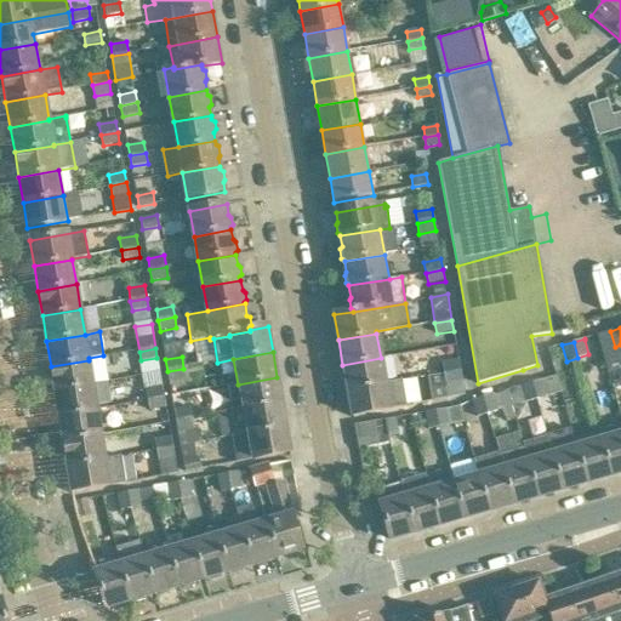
[(386,382),(381,358),(342,365),(347,389),(386,382)]
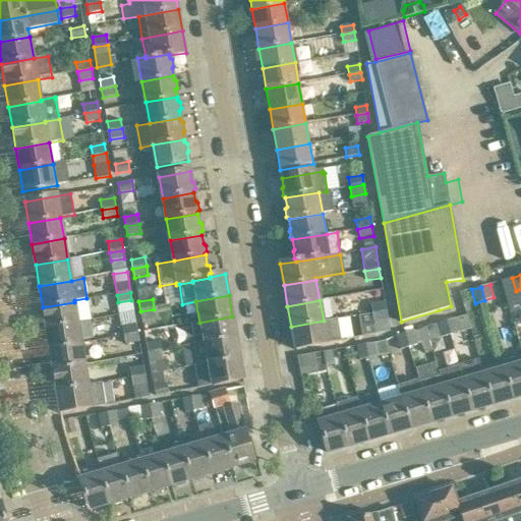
[(387,310),(385,301),(370,303),(372,312),(387,310)]
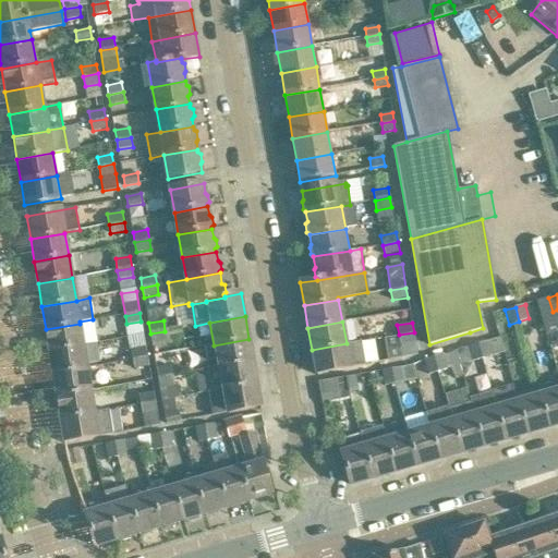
[(83,347),(80,324),(46,329),(50,352),(83,347)]
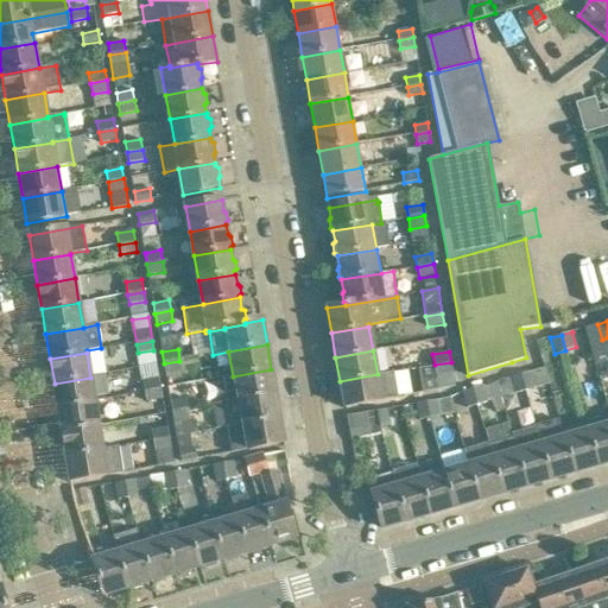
[(182,371),(179,361),(164,363),(165,373),(182,371)]
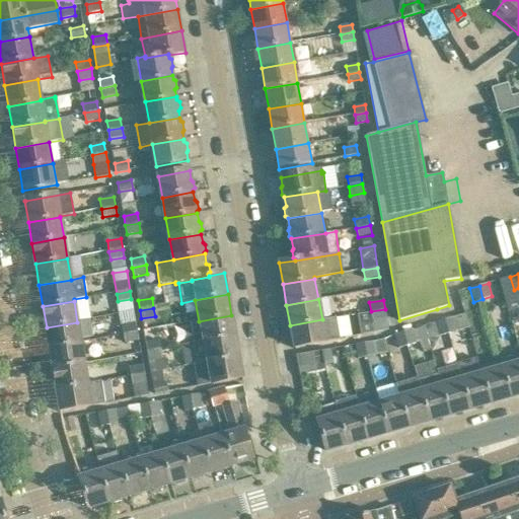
[(388,329),(385,309),(371,311),(374,332),(388,329)]
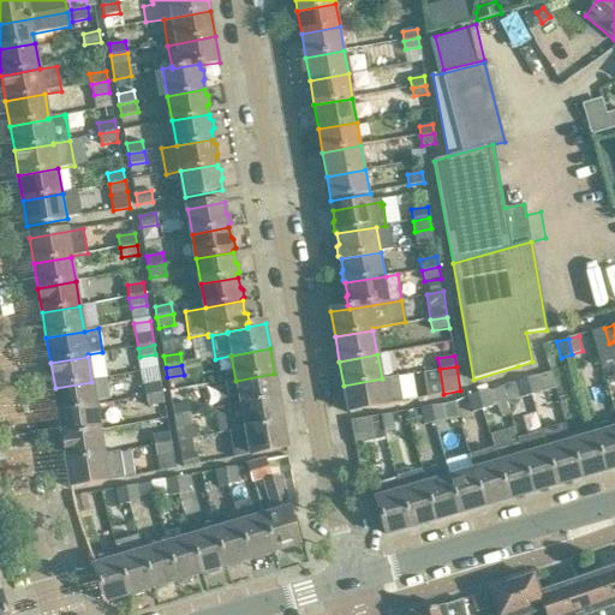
[(274,374),(236,381),(226,383),(231,408),(279,399),(274,374)]
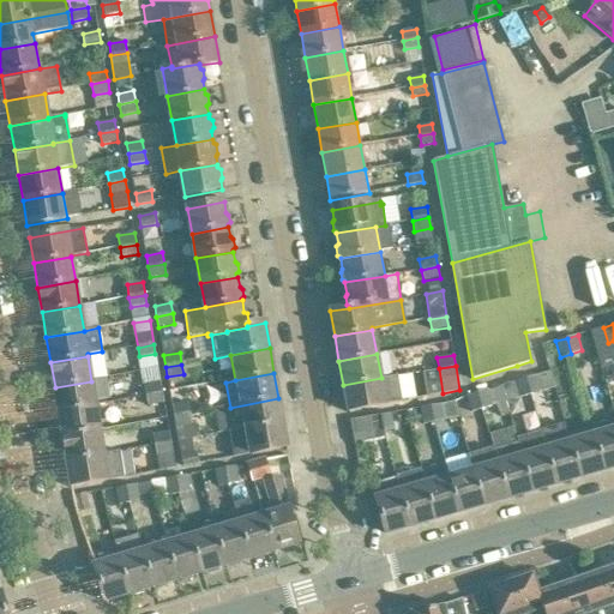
[(398,375),(381,378),(343,385),(348,410),(402,401),(398,375)]
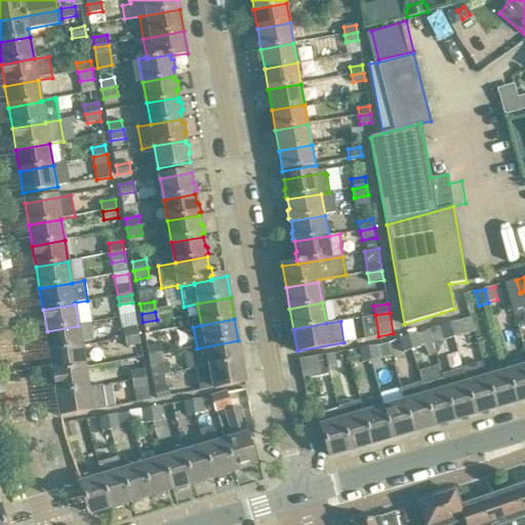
[(462,335),(458,321),(449,323),(453,337),(462,335)]
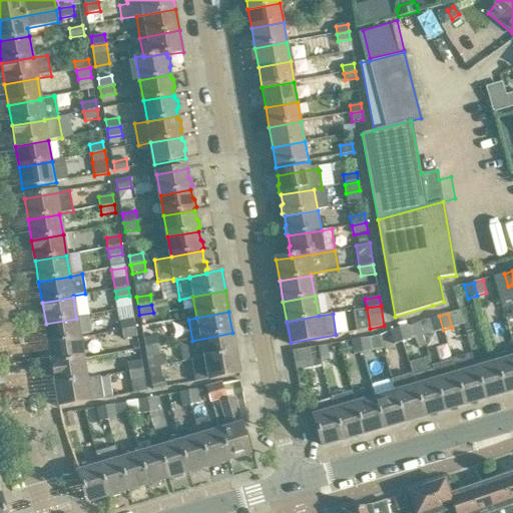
[(443,330),(439,316),(431,319),(434,333),(443,330)]
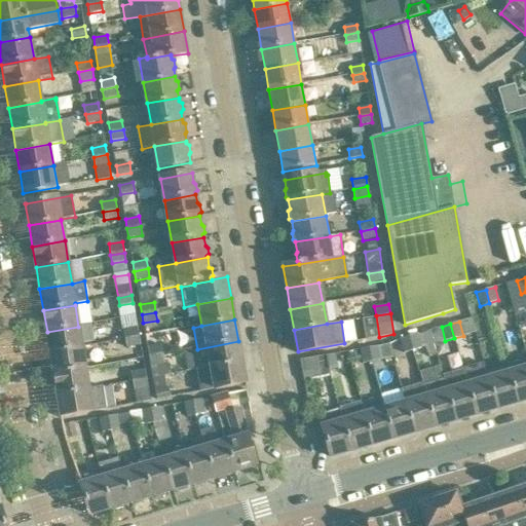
[(94,341),(90,325),(78,327),(47,332),(50,353),(82,348),(81,343),(94,341)]
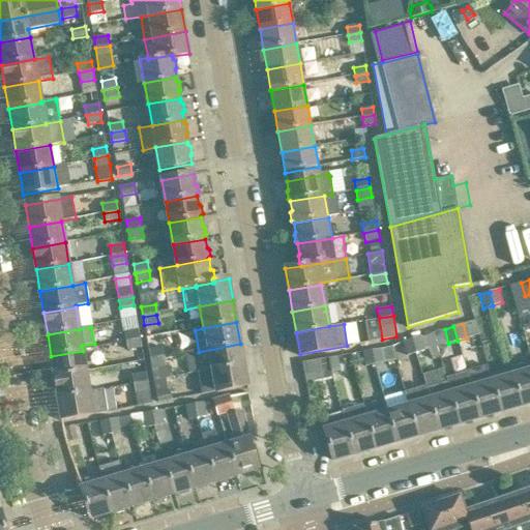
[(140,339),(139,329),(124,331),(126,341),(140,339)]
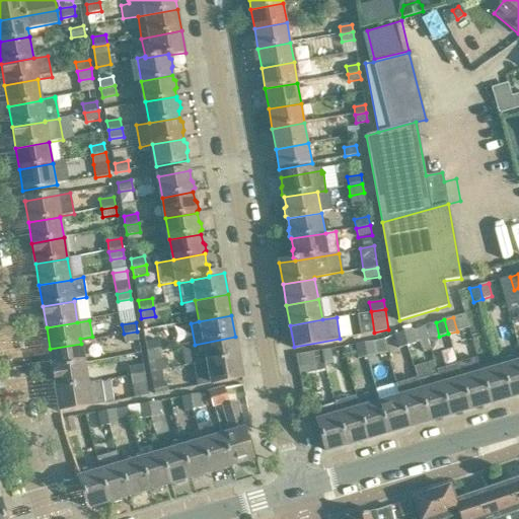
[(431,349),(424,326),(402,332),(406,346),(420,342),(422,351),(431,349)]
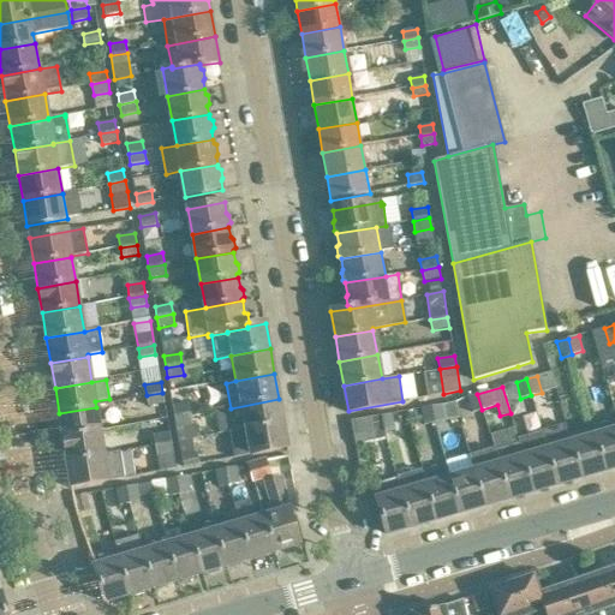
[(165,404),(162,393),(147,395),(148,406),(165,404)]
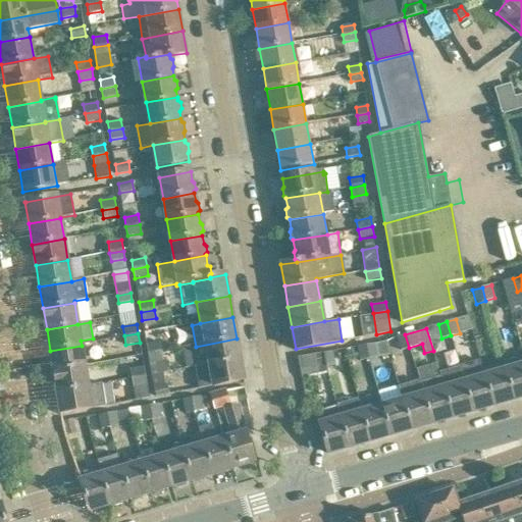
[(409,348),(405,334),(397,336),(401,351),(409,348)]
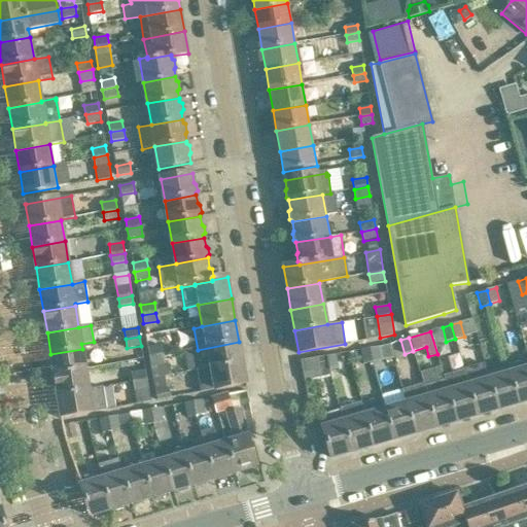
[(239,342),(198,350),(185,352),(189,373),(197,372),(243,363),(239,342)]
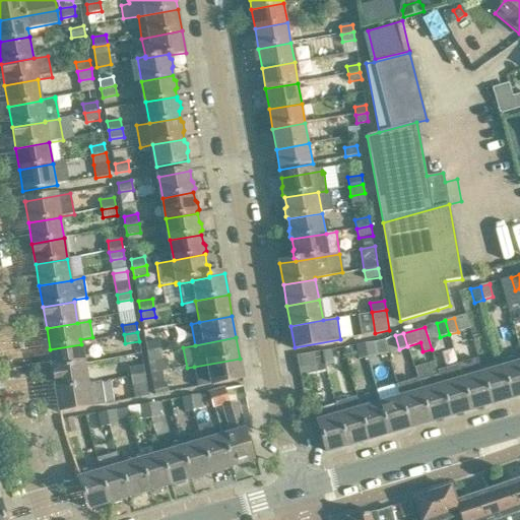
[(161,351),(159,340),(146,342),(147,353),(161,351)]
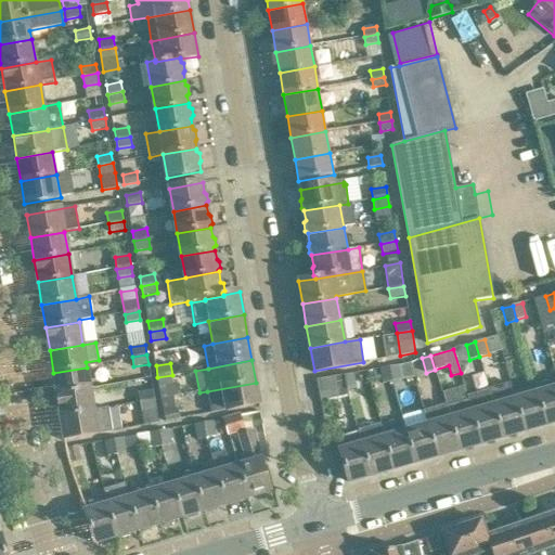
[(402,381),(399,365),(389,368),(391,382),(402,381)]
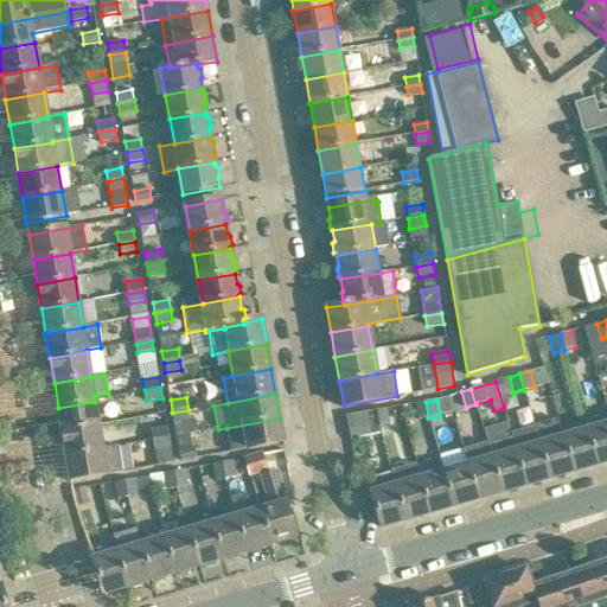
[(98,426),(95,402),(58,408),(63,433),(98,426)]
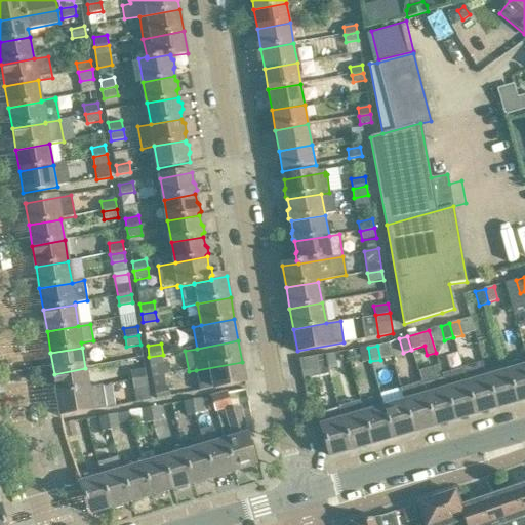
[(370,361),(368,348),(359,349),(361,363),(370,361)]
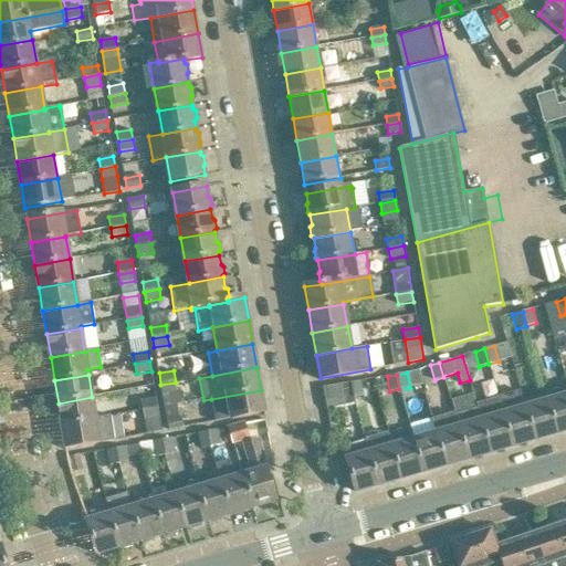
[(364,396),(362,380),(352,383),(355,398),(364,396)]
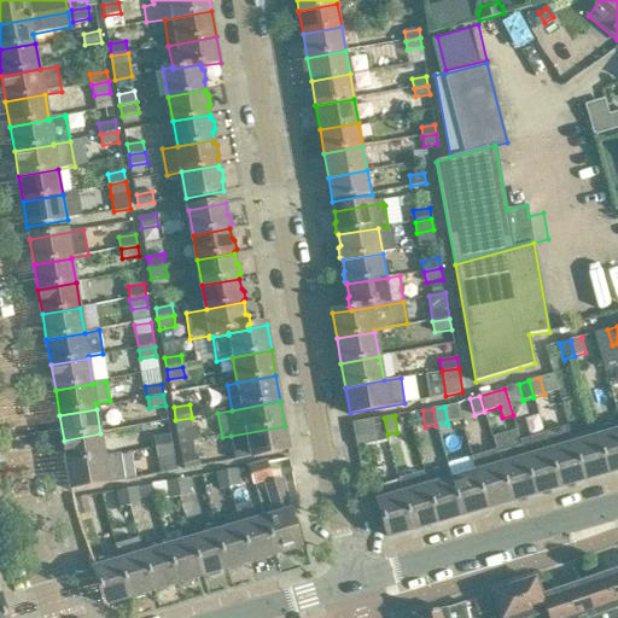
[(200,441),(198,425),(193,425),(192,418),(175,420),(180,445),(192,443),(192,442),(200,441)]
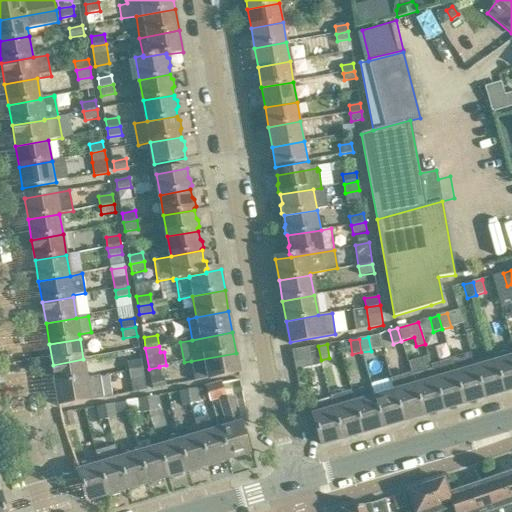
[(321,360),(318,346),(292,350),(296,370),(321,365),(321,360)]
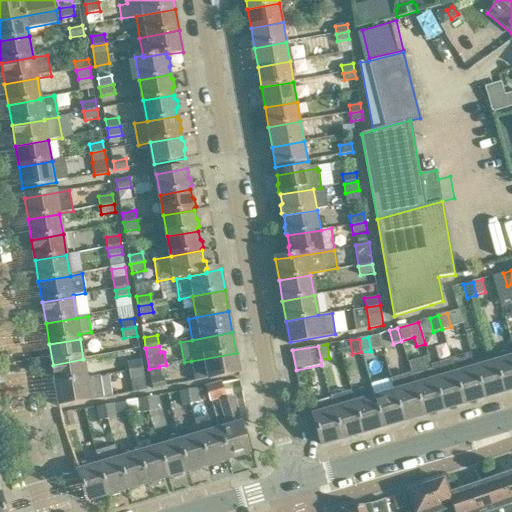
[(240,374),(236,353),(191,361),(195,382),(240,374)]
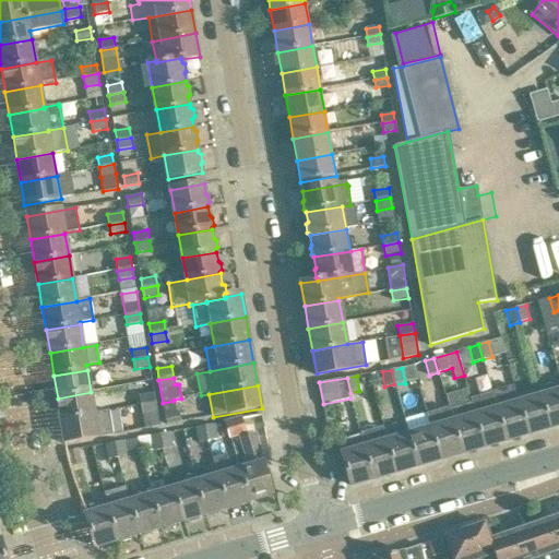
[(558,426),(558,390),(540,395),(550,429),(558,426)]
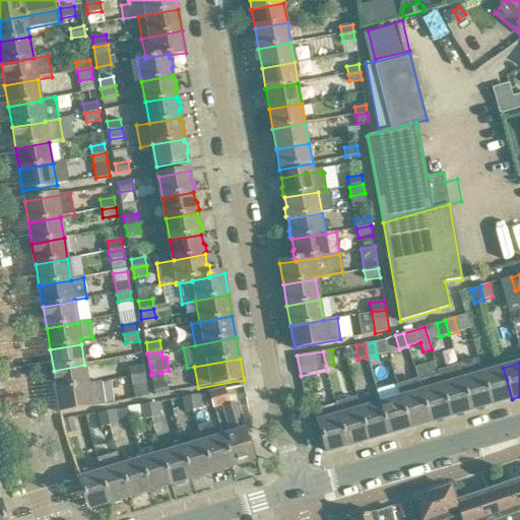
[(87,386),(87,384),(84,365),(54,371),(58,391),(87,386)]
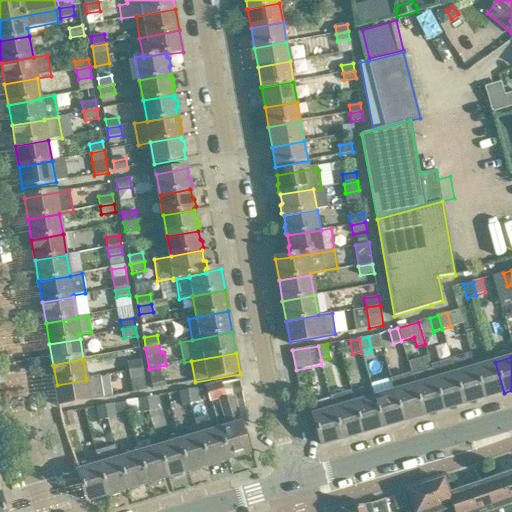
[(143,370),(141,359),(128,362),(130,373),(143,370)]
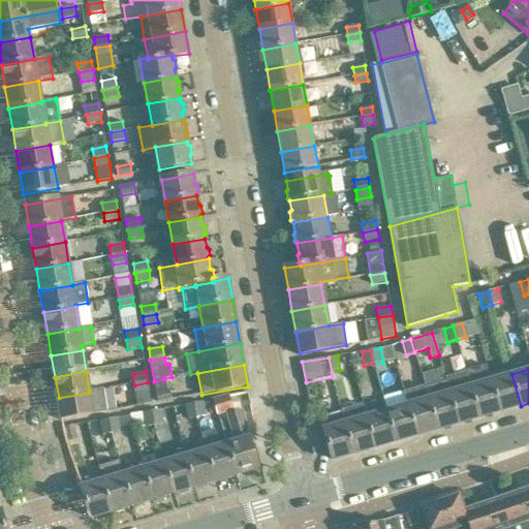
[(478,417),(469,386),(465,372),(444,377),(446,381),(445,381),(458,424),(478,417)]
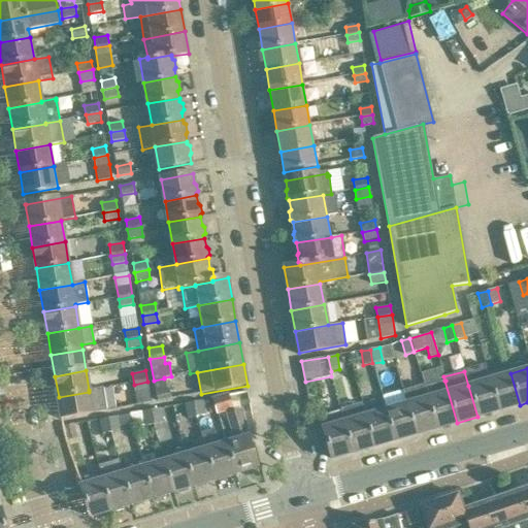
[(520,405),(510,373),(490,380),(498,410),(520,405)]
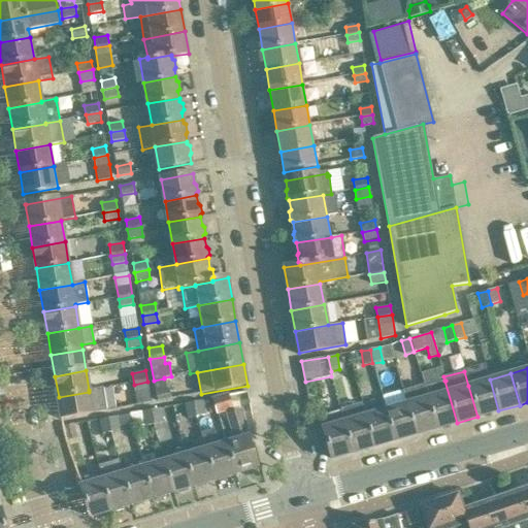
[(171,398),(169,389),(166,389),(164,378),(154,381),(158,401),(171,398)]
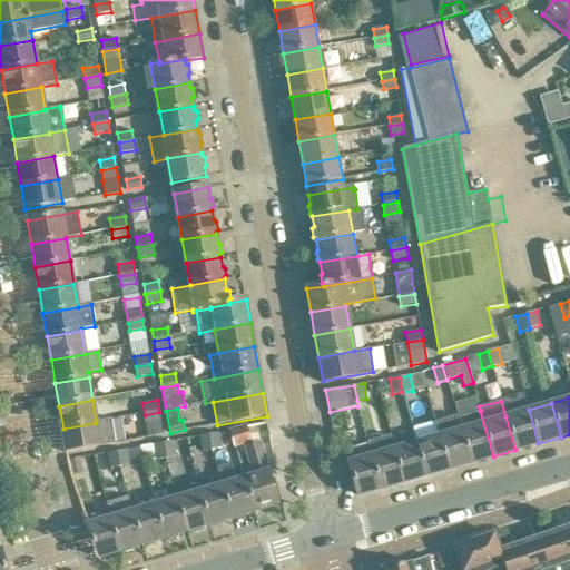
[(538,443),(529,410),(505,416),(516,450),(538,443)]
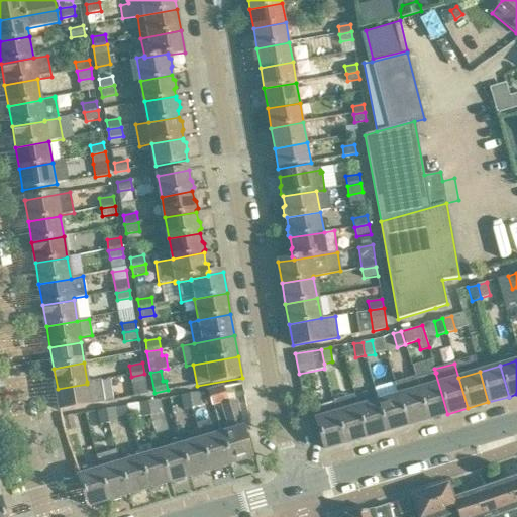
[(435,373),(416,379),(415,379),(426,420),(447,414),(435,373)]
